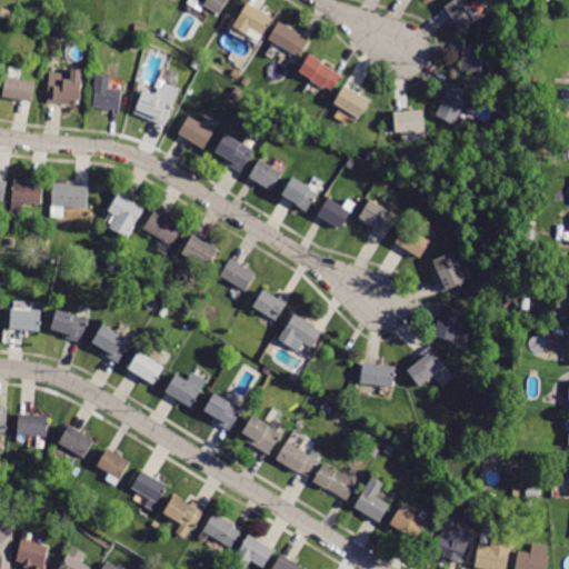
[(232,0),(223,16),(208,7),(205,12),(189,3),(190,0),(232,0)]
